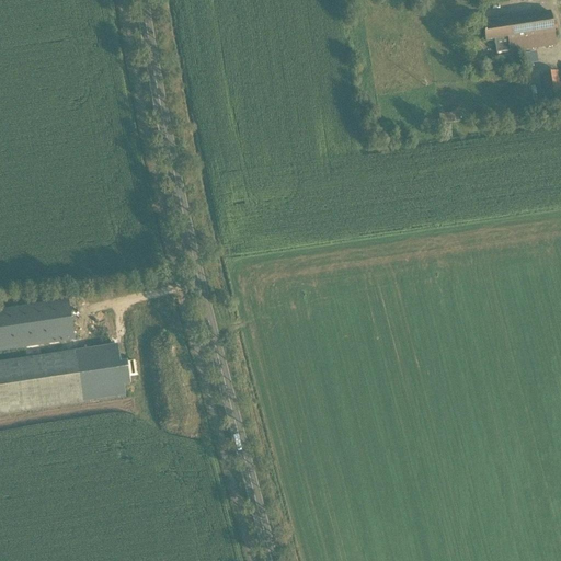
[(526,49),(556,45),(551,13),(522,19),(526,49)]
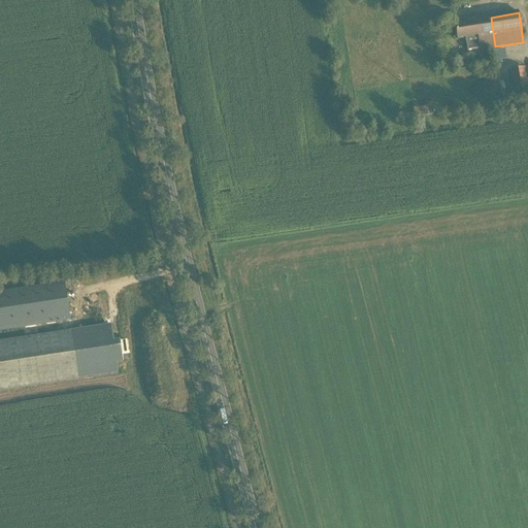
[(495,46),(491,18),(455,23),(456,31),(457,39),(465,38),(467,52),(495,46)]
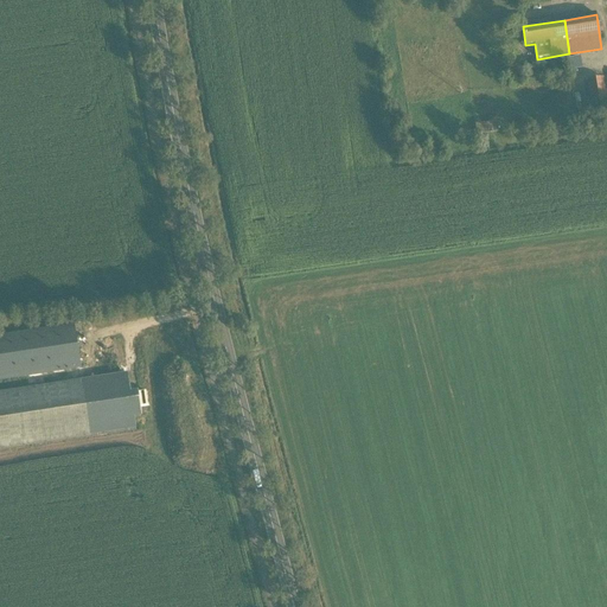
[(588,81),(593,110),(606,108),(602,78),(588,81)]
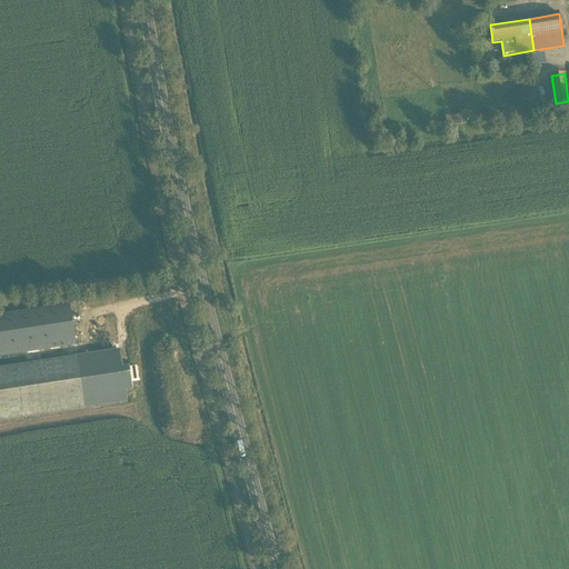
[(467,125),(466,116),(445,117),(446,127),(467,125)]
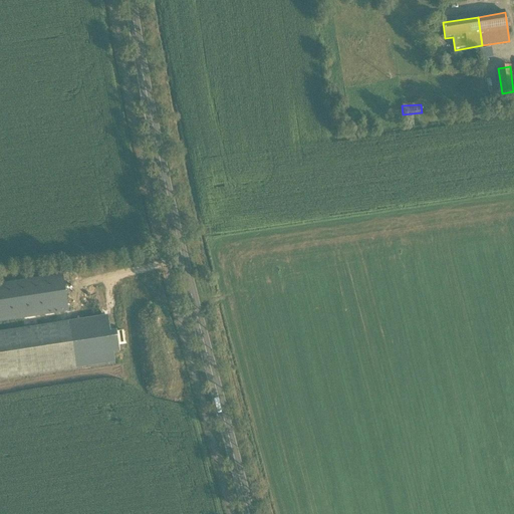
[(62,277),(0,284),(0,322),(67,314),(62,277)]
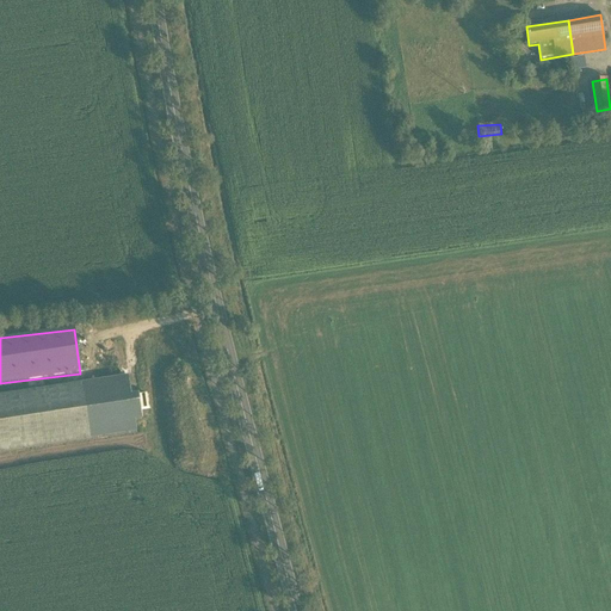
[(129,378),(0,393),(0,451),(139,436),(137,421),(143,421),(140,395),(131,396),(129,378)]
